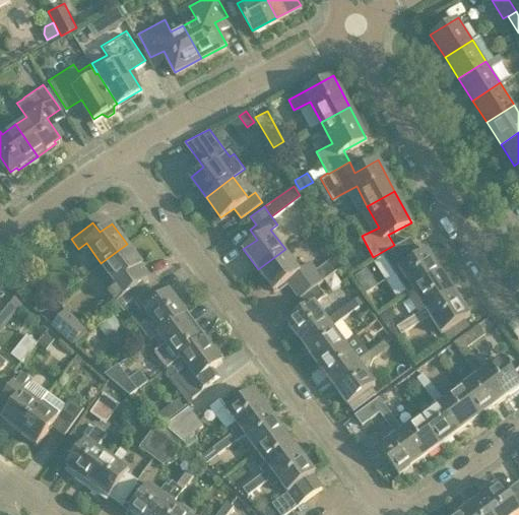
[(141,264),(127,244),(101,263),(116,283),(108,290),(115,299),(121,307),(146,287),(140,279),(146,275),(139,266),(141,264)]
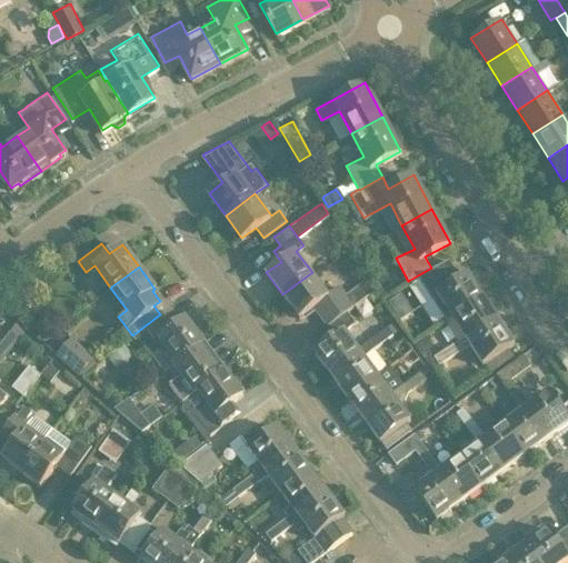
[(328,293),(312,272),(282,294),(299,315),(314,305),(327,324),(347,309),(374,289),(365,278),(346,292),(340,284),(328,293)]
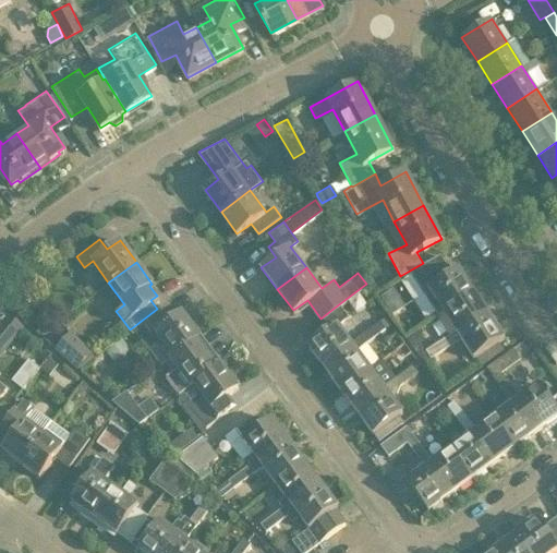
[(444,311),(474,291),(459,267),(428,288),(444,311)]
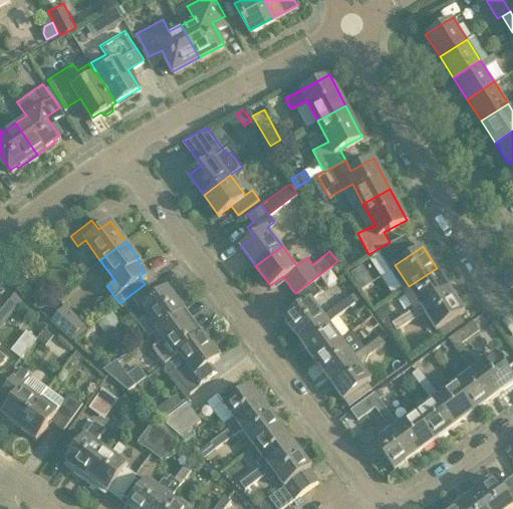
[(361,265),(350,272),(354,278),(365,271),(361,265)]
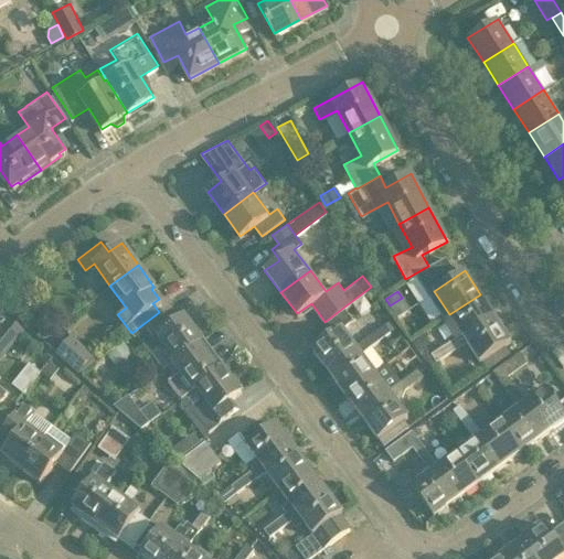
[(449,314),(460,331),(464,337),(496,318),(480,294),(449,314)]
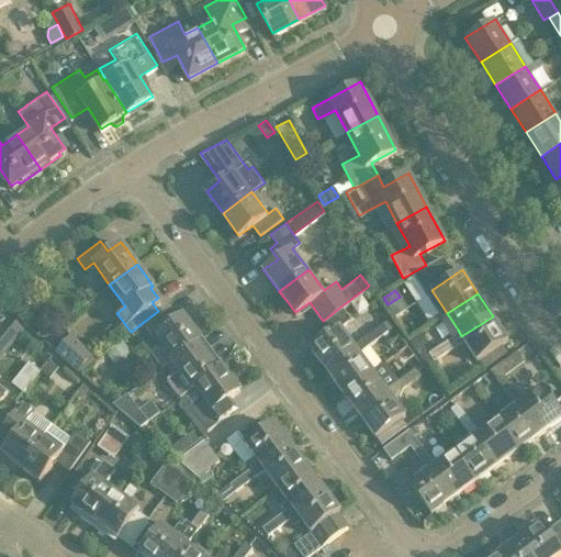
[(33,304),(25,312),(40,325),(47,318),(33,304)]
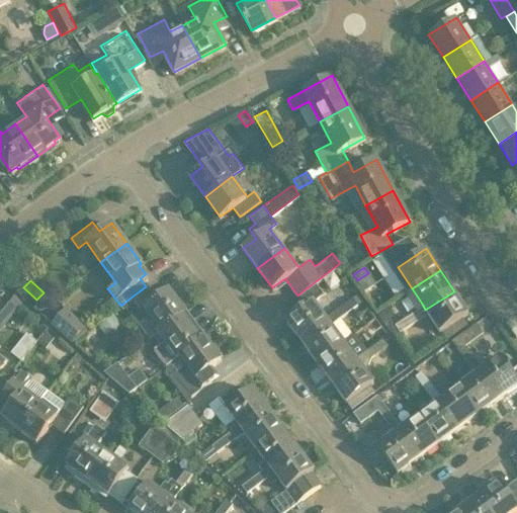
[(302,340),(328,321),(325,317),(313,301),(323,292),(316,281),(297,295),(286,304),(294,314),(286,320),(302,340)]
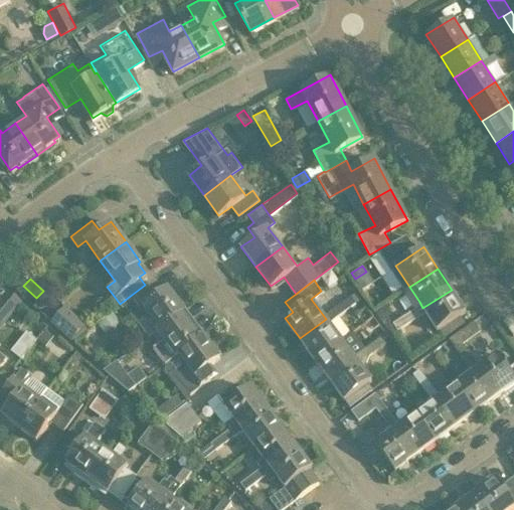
[(0,323),(19,300),(7,290),(0,283),(0,323)]
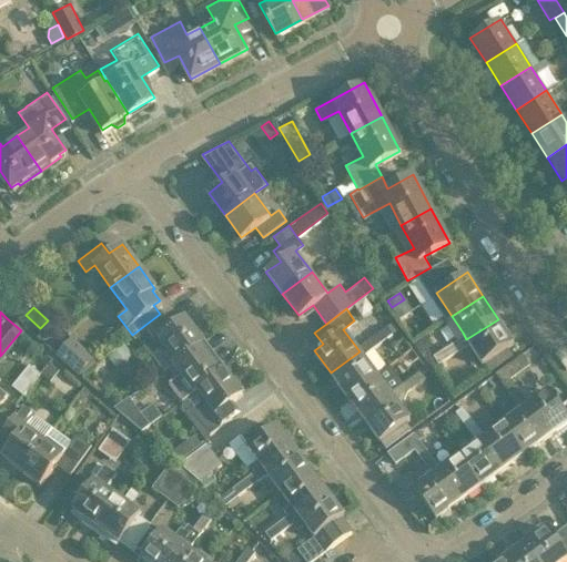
[(160,314),(132,335),(134,338),(139,336),(154,358),(163,369),(168,366),(169,368),(204,341),(185,316),(174,325),(165,314),(162,317),(160,314)]
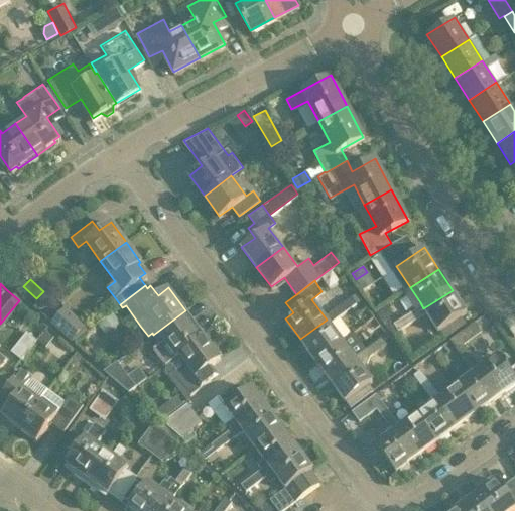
[(467,311),(453,290),(423,308),(425,311),(438,331),(467,311)]
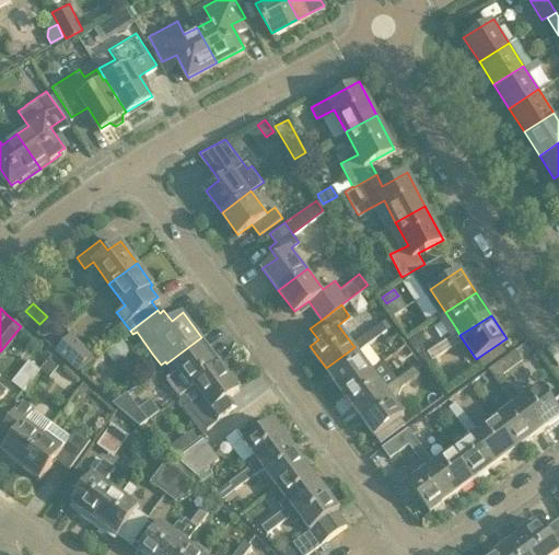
[(388,321),(385,316),(368,330),(374,336),(391,324),(388,321)]
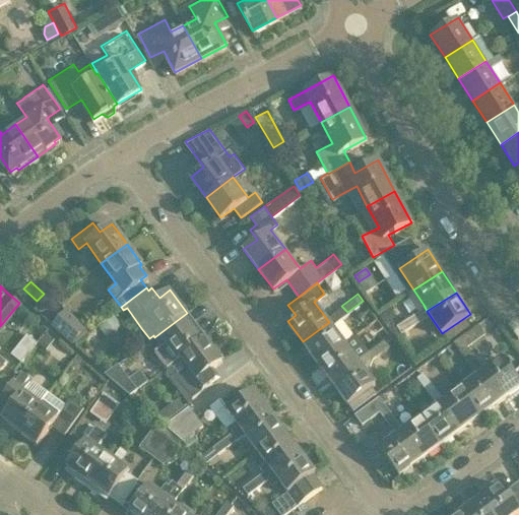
[(395,313),(388,304),(377,312),(384,321),(390,316),(395,313)]
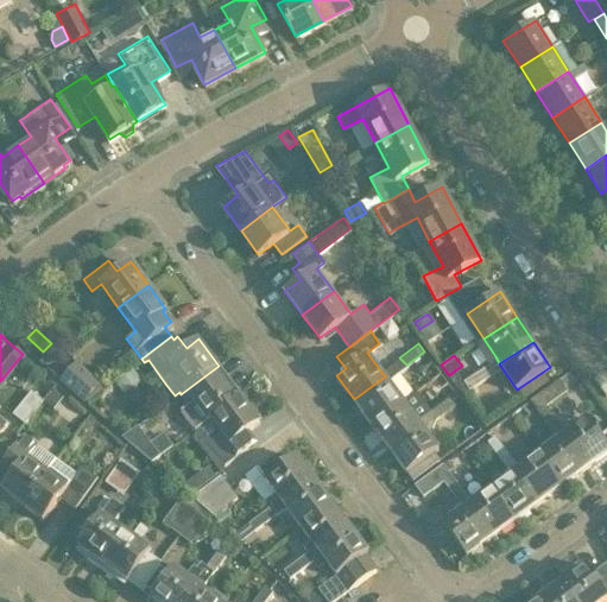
[(495,356),(479,368),(486,378),(501,367),(499,363),(495,356)]
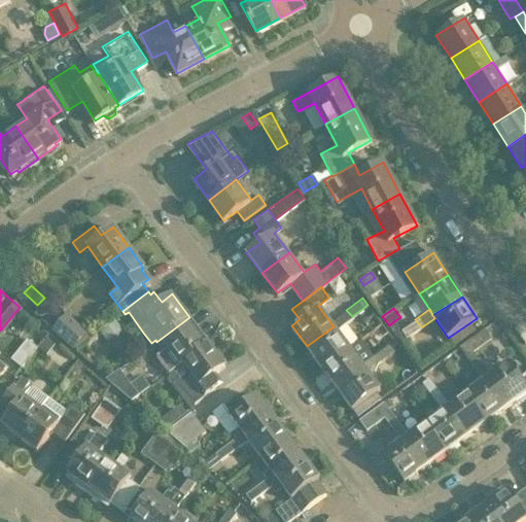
[(334,326),(336,329),(352,316),(346,310),(330,322),(334,326)]
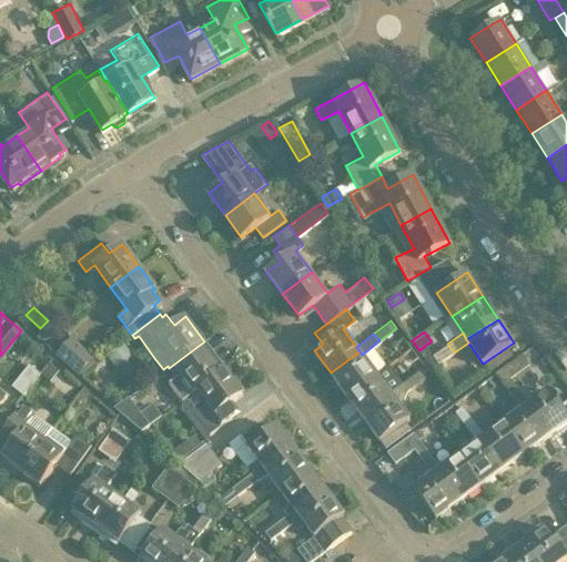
[(71,335),(54,354),(78,374),(94,356),(71,335)]
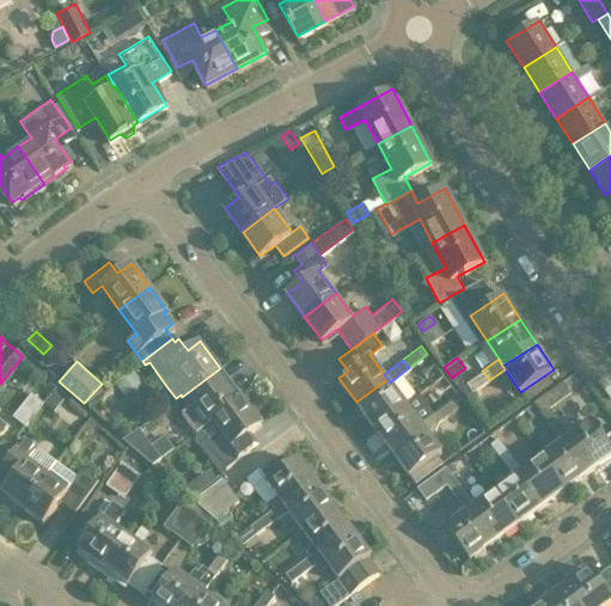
[(133,368),(121,378),(129,389),(141,380),(133,368)]
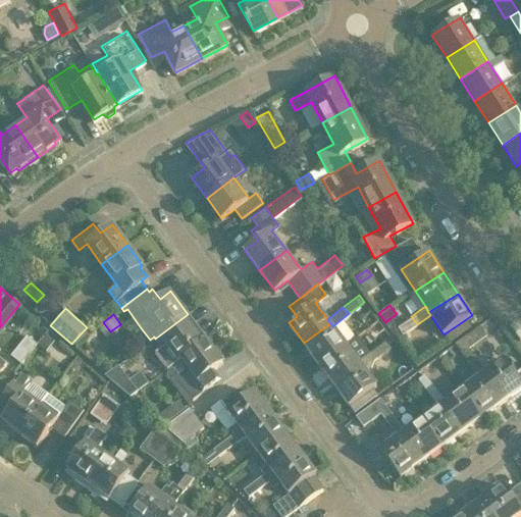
[(188,314),(155,339),(161,346),(155,351),(166,367),(166,368),(206,339),(188,314)]
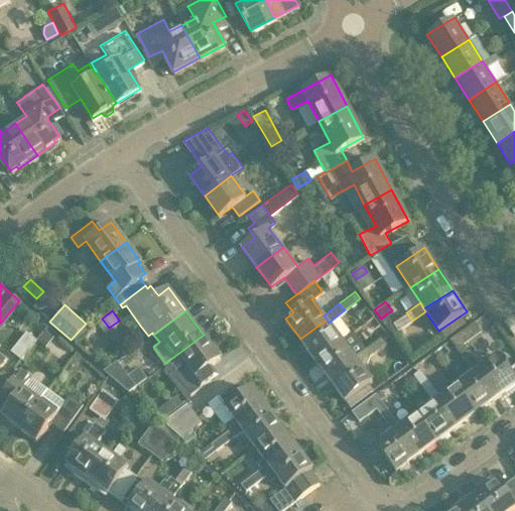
[(393,322),(396,326),(398,330),(412,321),(406,312),(393,322)]
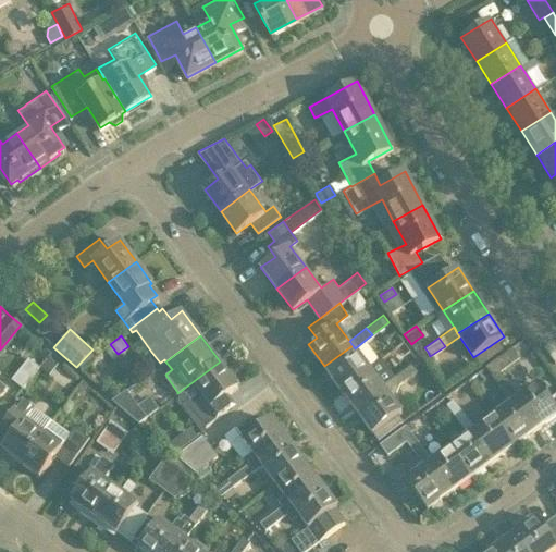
[(353,345),(324,366),(340,388),(369,366),(355,348),(353,345)]
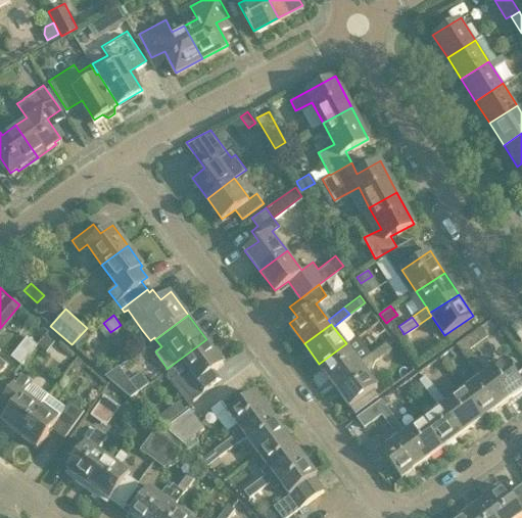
[(467,343),(470,347),(487,334),(480,324),(455,342),(460,348),(467,343)]
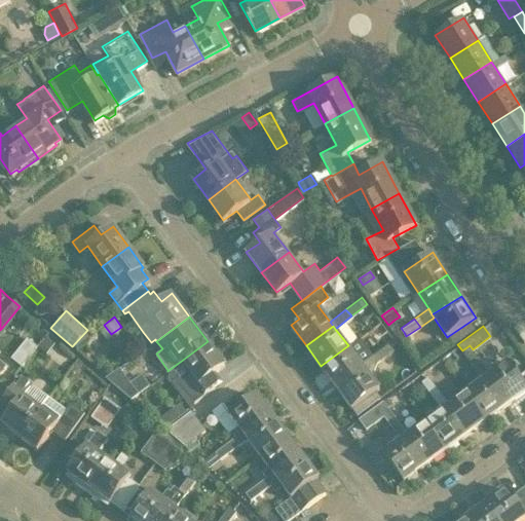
[(404,332),(397,337),(401,342),(408,338),(406,336),(404,332)]
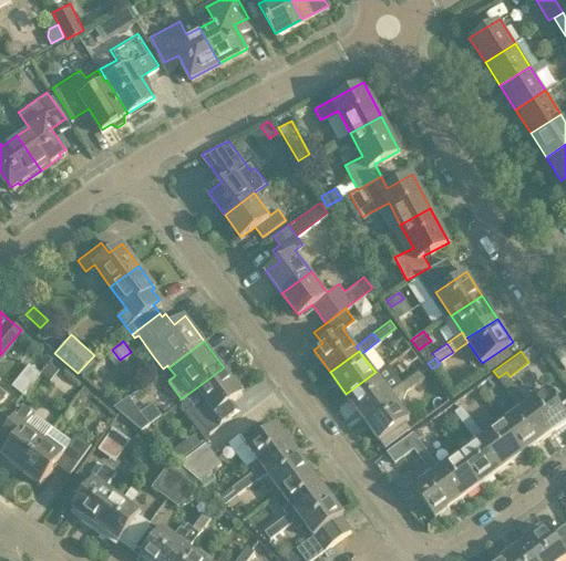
[(49,360),(40,372),(49,378),(55,371),(58,367),(49,360)]
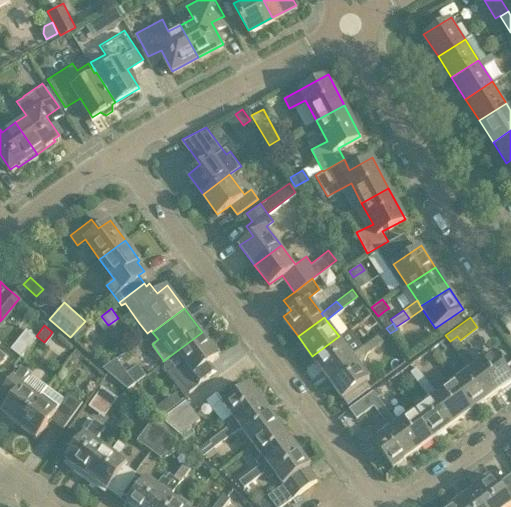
[(10,348),(20,356),(36,336),(26,328),(10,348)]
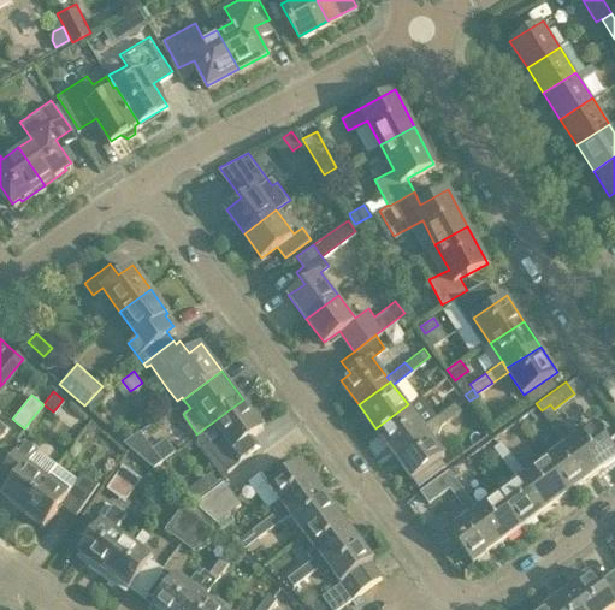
[(243,400),(196,434),(196,442),(223,477),(226,475),(226,469),(228,469),(229,471),(252,452),(243,442),(264,426),(243,400)]
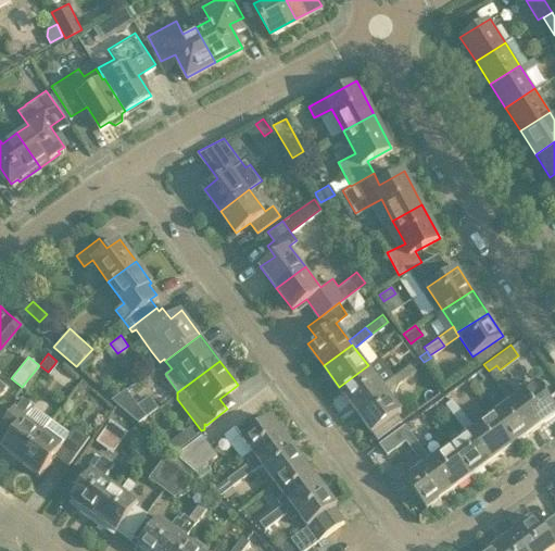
[(410,361),(392,375),(398,383),(402,379),(415,370),(414,366),(410,361)]
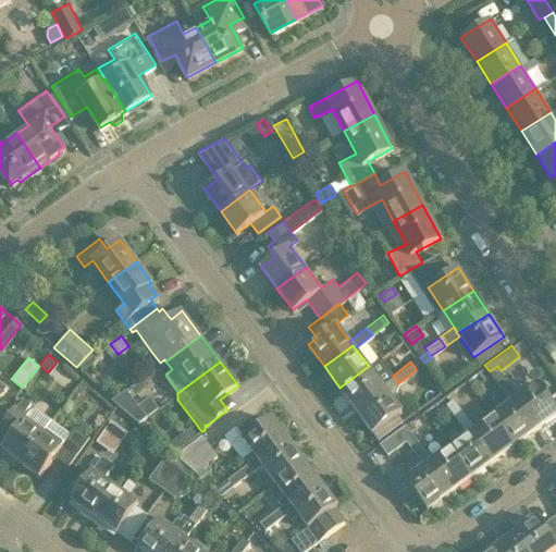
[(369,366),(340,388),(356,409),(385,389),(381,383),(369,366)]
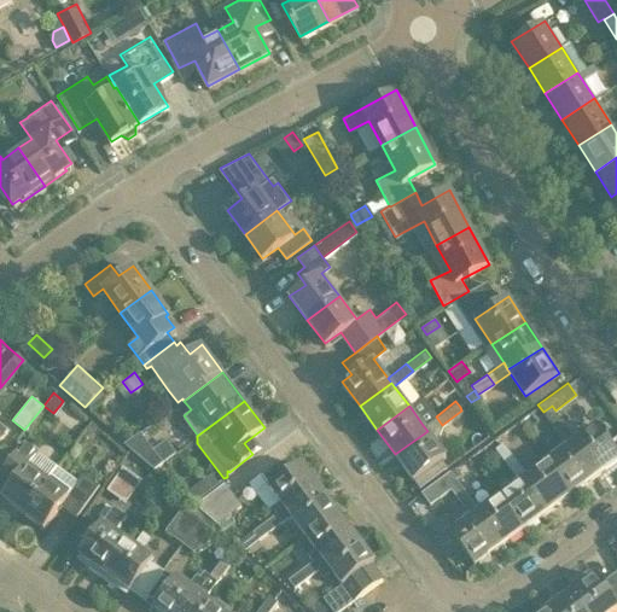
[(564,424),(556,411),(552,406),(543,412),(556,430),(564,424)]
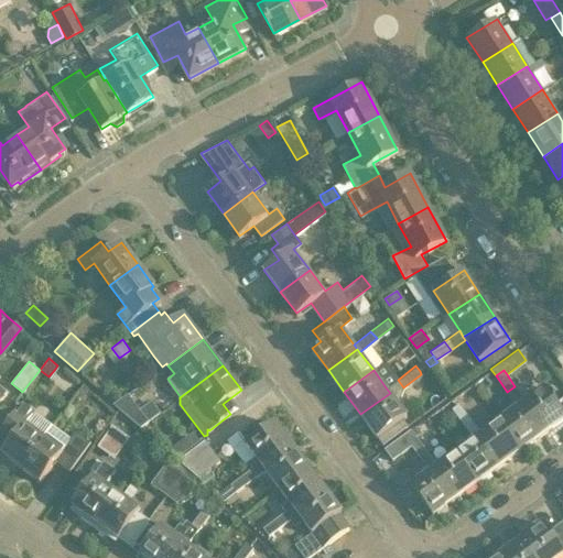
[(390,393),(360,414),(377,437),(387,430),(391,436),(408,424),(403,418),(407,416),(397,403),(403,387),(398,380),(386,387),(390,393)]
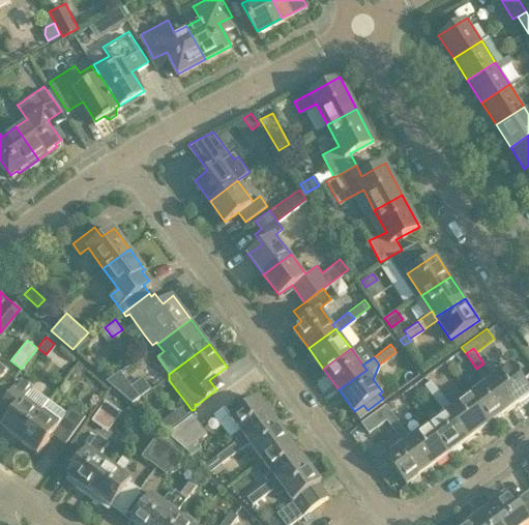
[(493,376),(483,363),(476,369),(487,381),(489,380),(509,408),(528,394),(528,388),(510,363),(493,376)]
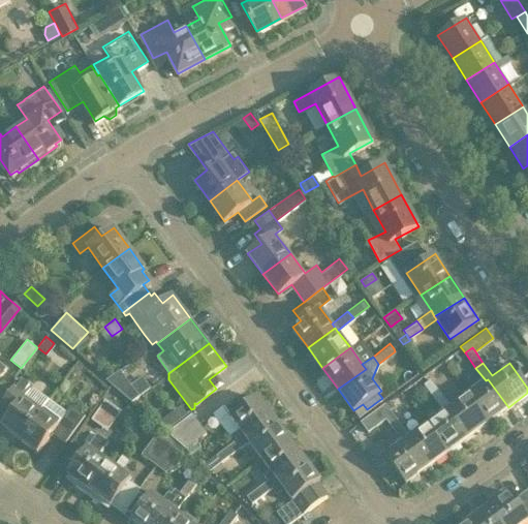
[(119,369),(106,377),(112,382),(131,400),(137,394),(130,383),(119,369)]
